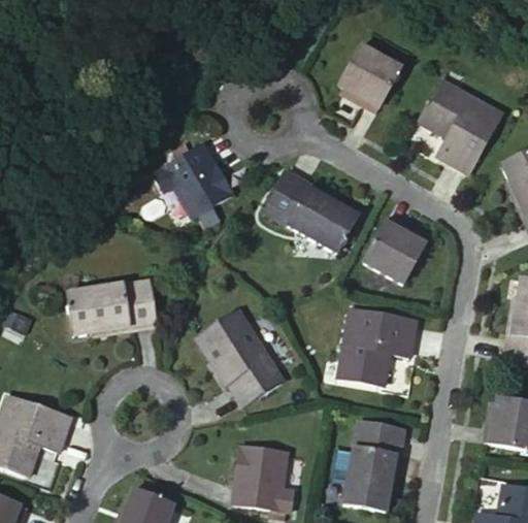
[(363,93),(361,98),(374,105),(399,62),(360,40),(338,79),(363,93)]
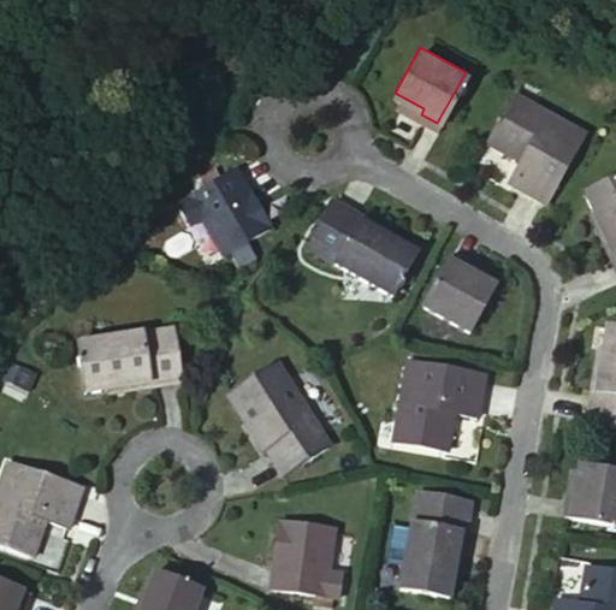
[(544,199),(582,129),(513,90),(487,135),(502,143),(501,147),(519,157),(508,178),(544,199)]
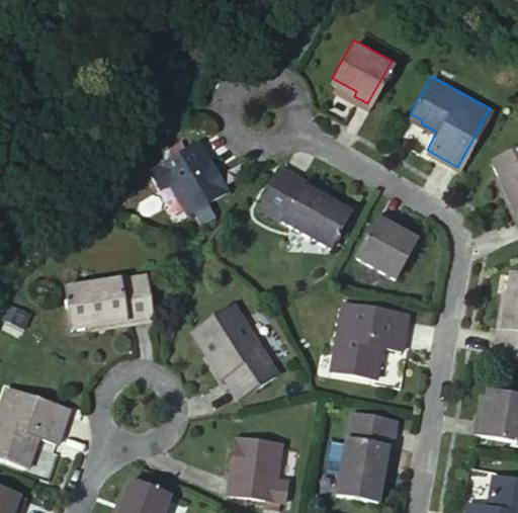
[(354,96),(356,91),(337,81),(335,85),(354,96)]
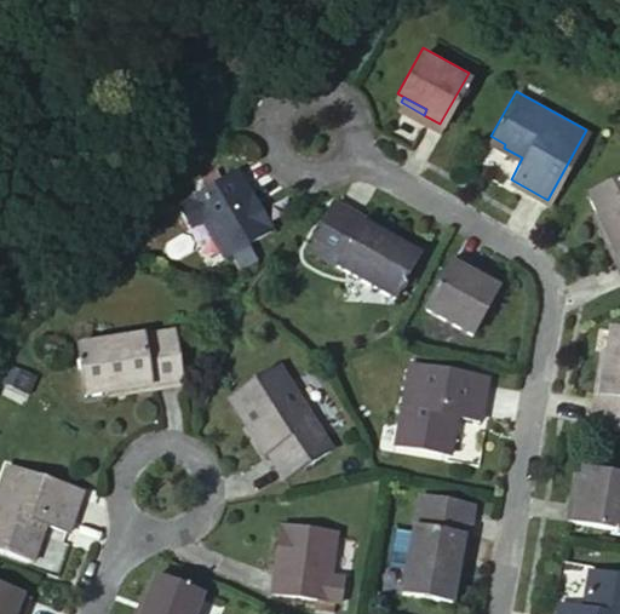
[(489,139),(504,148),(505,144),(491,136),(489,139)]
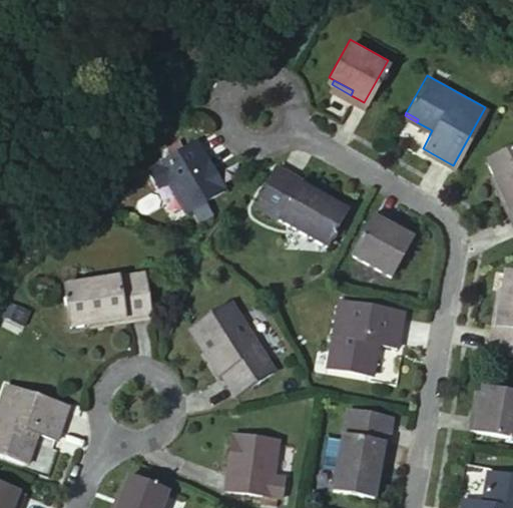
[(194,136),(189,139),(201,155),(205,151),(194,136)]
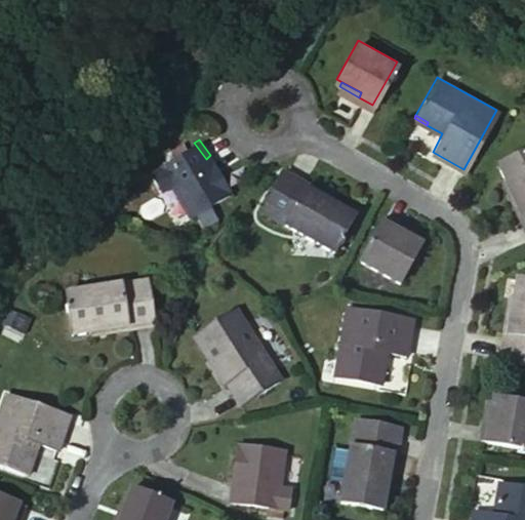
[(168,188),(189,216),(232,186),(210,155),(206,159),(194,143),(147,176),(159,194),(168,188)]
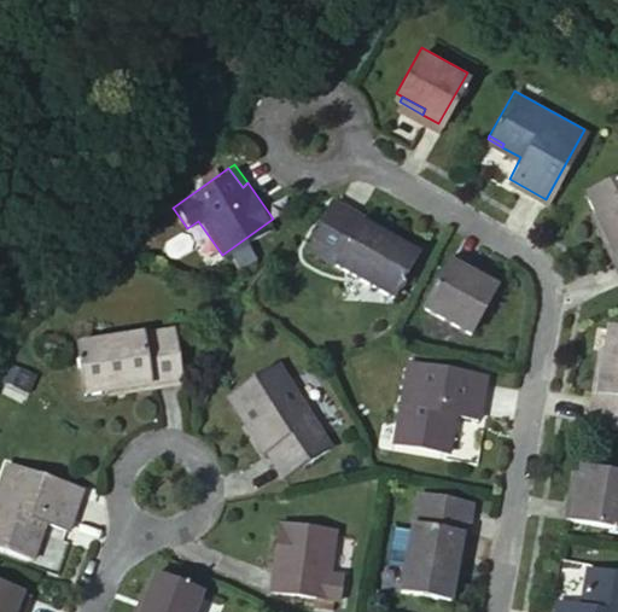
[(598,211),(617,254),(617,175),(588,190),(598,211)]
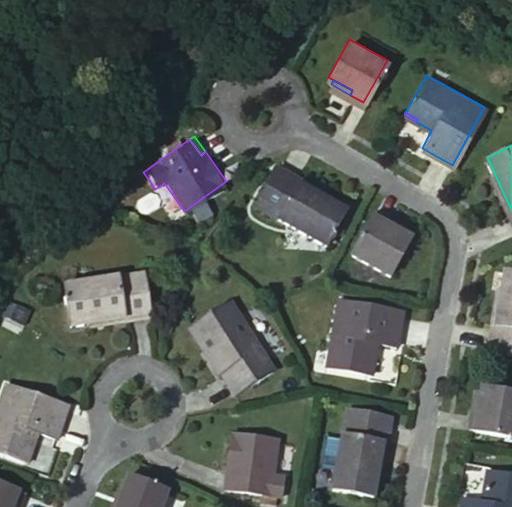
[(275,168),(330,199),(332,195),(277,164),(275,168)]
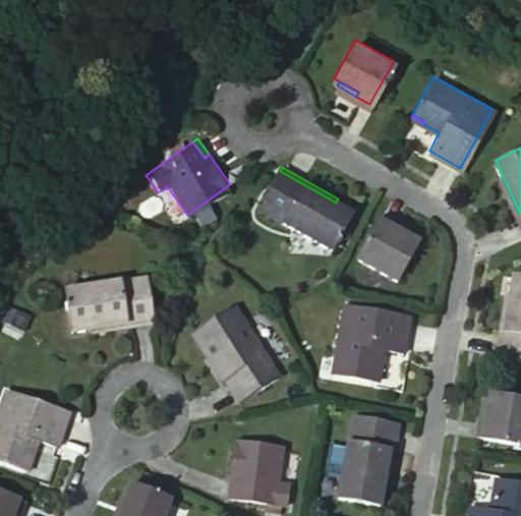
[(336,203),(280,171),(258,210),(333,250),(353,212),(336,203)]
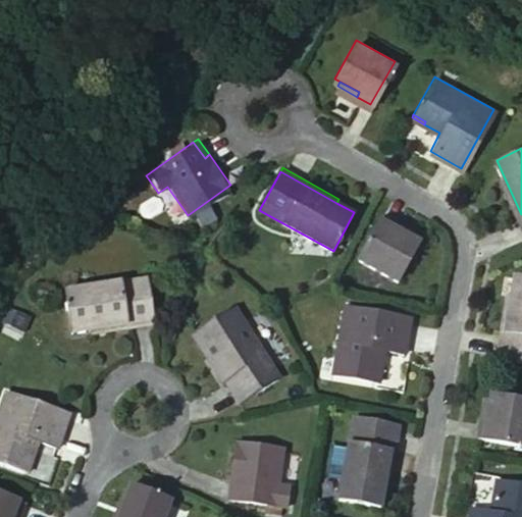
[(521,214),(505,178),(501,182),(521,225),(521,214)]
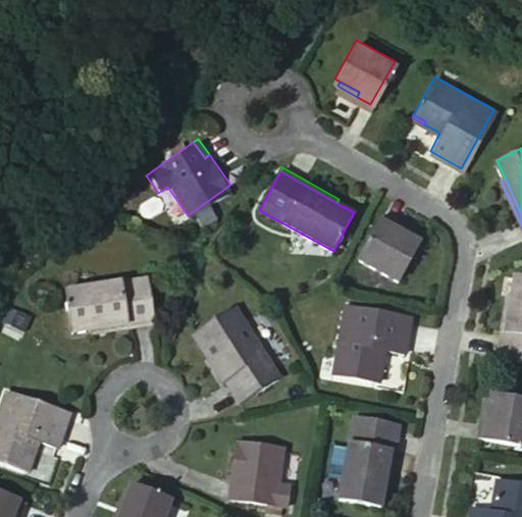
[(395,225),(397,221),(382,214),(358,258),(399,279),(420,240),(414,238),(395,225)]
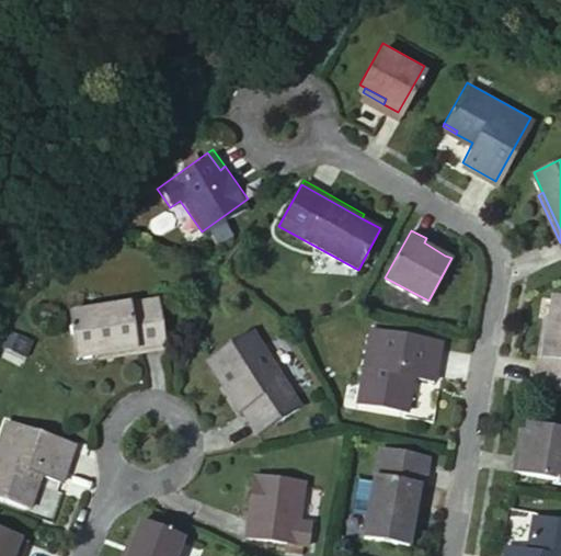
[(426,238),(424,242),(445,256),(448,250),(426,238)]
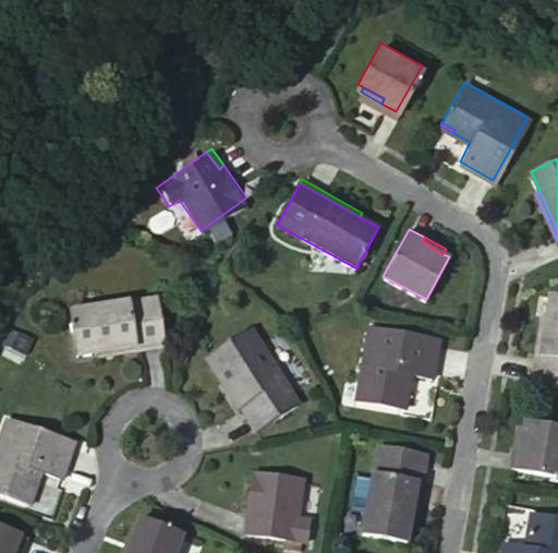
[(546,314),(535,381),(557,384),(557,292),(550,292),(546,314)]
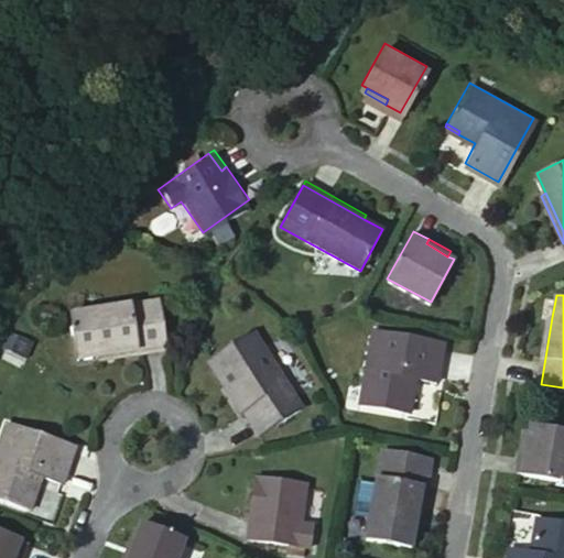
[(76,368),(166,356),(161,309),(71,320),(76,368)]
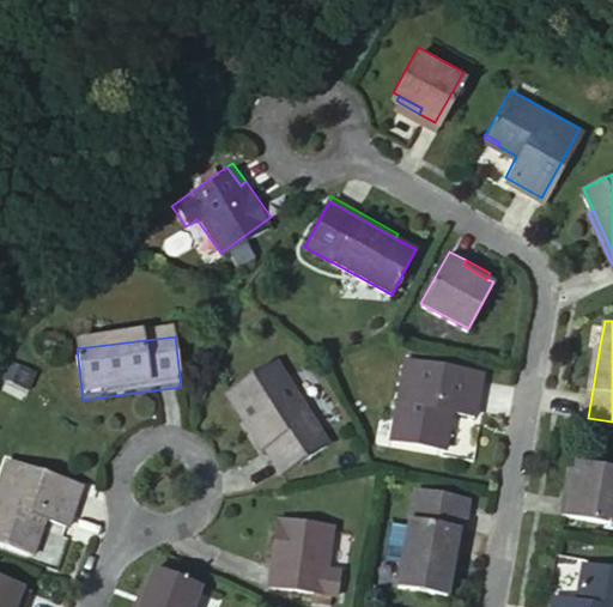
[(600,345),(594,344),(582,417),(588,418),(600,345)]
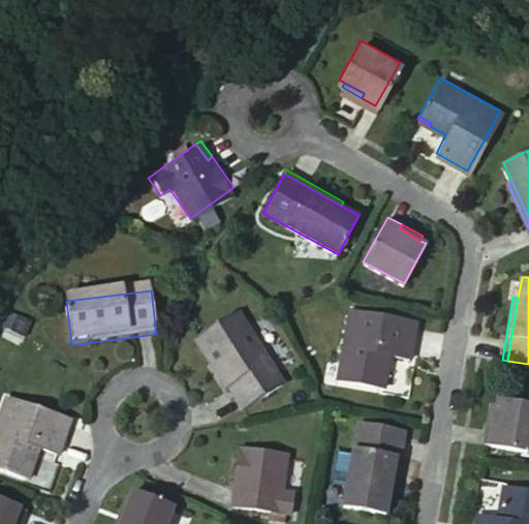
[(415,318),(349,307),(337,374),(380,382),(382,368),(386,368),(390,350),(410,353),(415,318)]
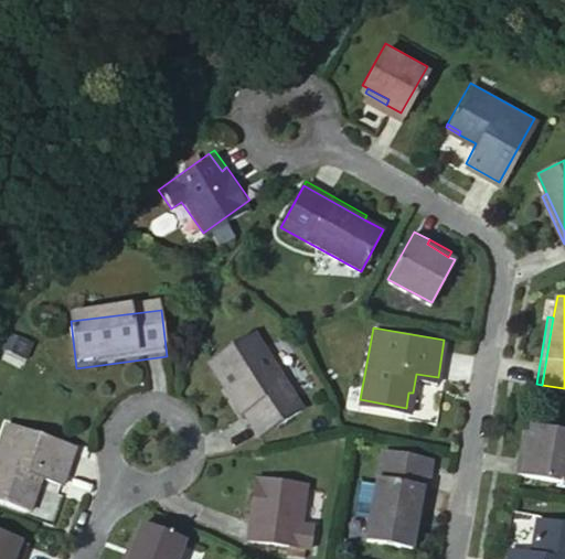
[(202,366),(255,441),(292,414),(241,340),(202,366)]
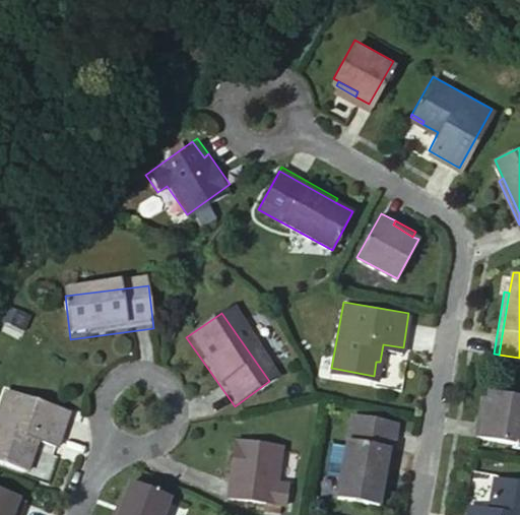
[(154,333),(153,328),(90,336),(91,341),(154,333)]
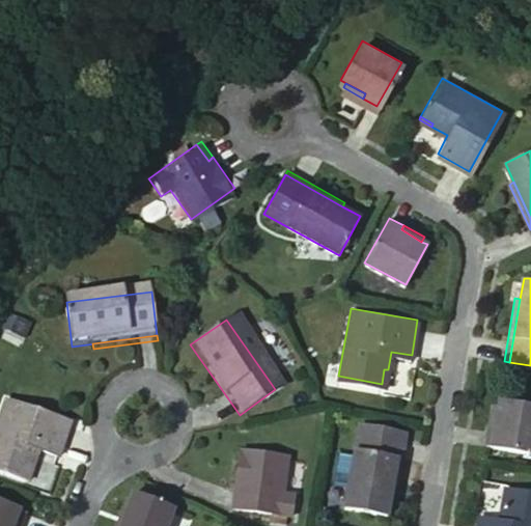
[(72,407),(8,383),(0,403),(0,452),(24,463),(29,449),(32,450),(38,433),(58,441),(72,407)]
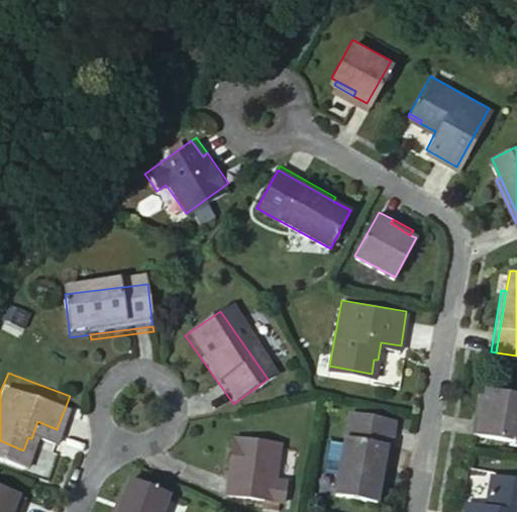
[(482,414),(478,413),(475,428),(516,436),(516,390),(487,386),(486,392),(482,414)]
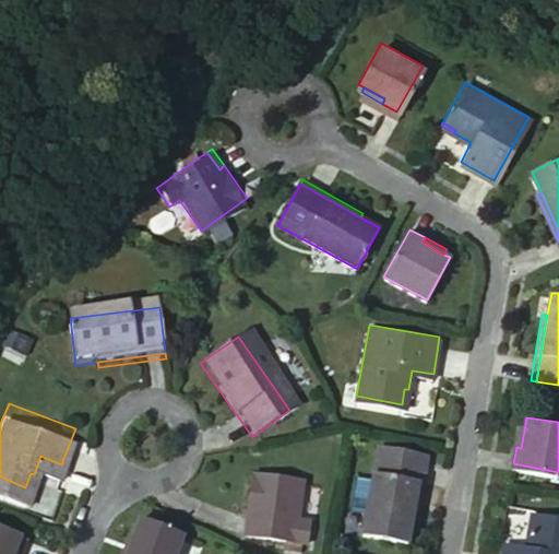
[(516,447),(521,448),(525,424),(520,423),(516,447)]
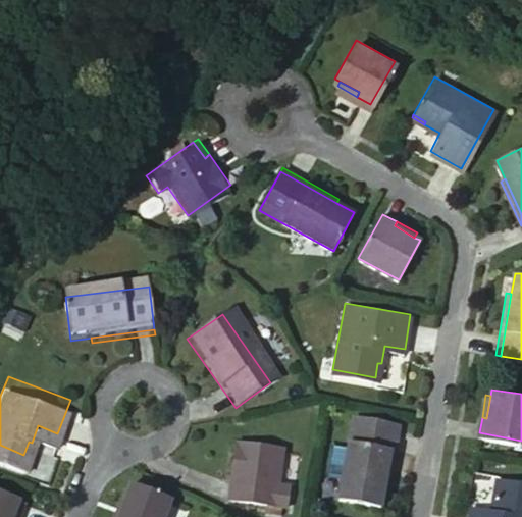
[(383,482),(395,420),(352,412),(337,496),(380,503),(383,482)]
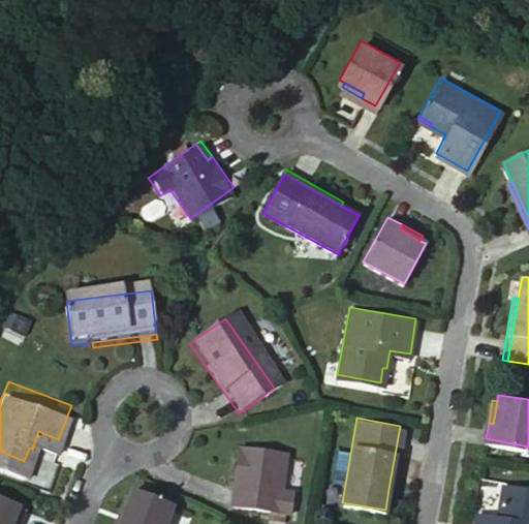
[(400,426),(389,489),(394,490),(405,426),(400,426)]
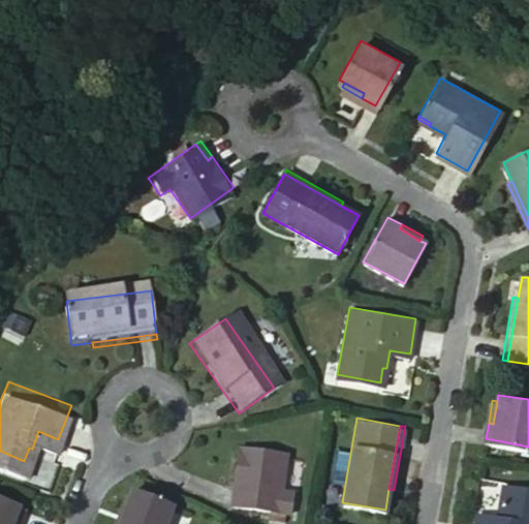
[(32,449),(29,448),(24,461),(27,462),(32,449)]
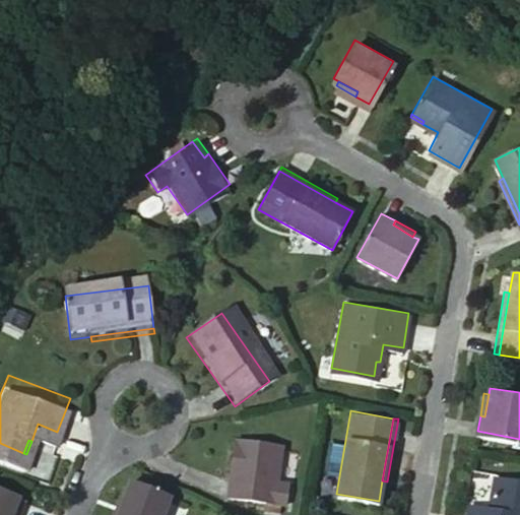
[(287,486),(293,450),(242,444),(237,479),(242,480),(239,500),(297,507),(299,487),(287,486)]
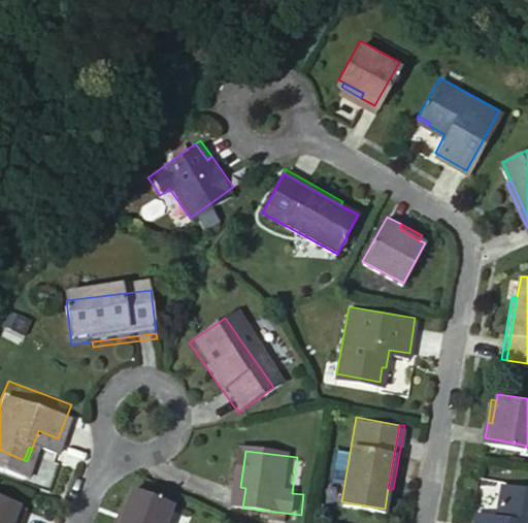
[(12,522),(19,508),(24,510),(29,494),(0,483),(0,522),(12,522)]
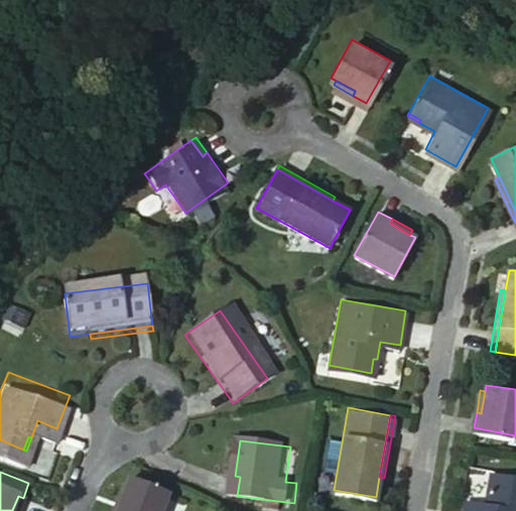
[(464,510),(515,510),(515,477),(495,474),(492,488),(489,487),(486,504),(466,501),(464,510)]
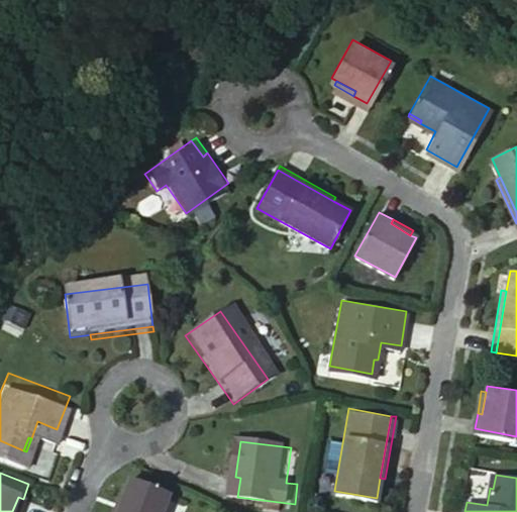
[(124,496),(117,511),(164,511),(172,493),(131,477),(124,496)]
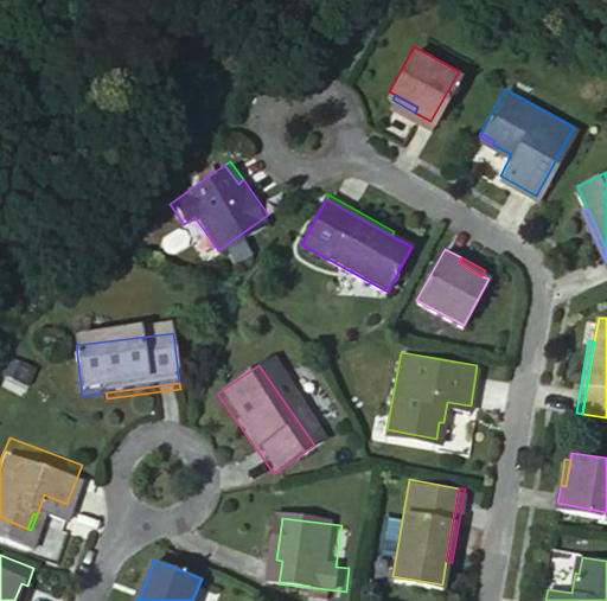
[(138,600),(146,582),(140,580),(132,600),(138,600)]
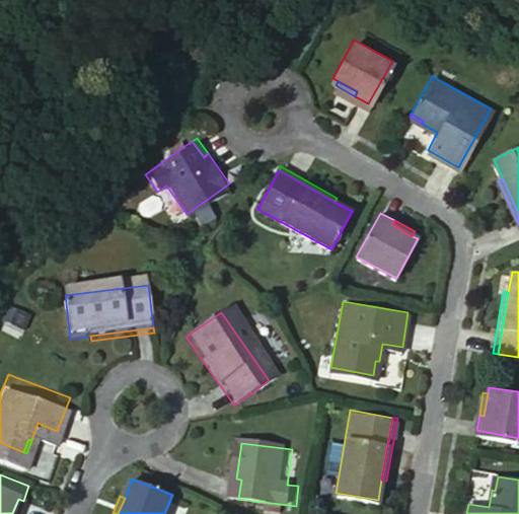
[(17,513),(23,501),(18,499),(12,513),(17,513)]
